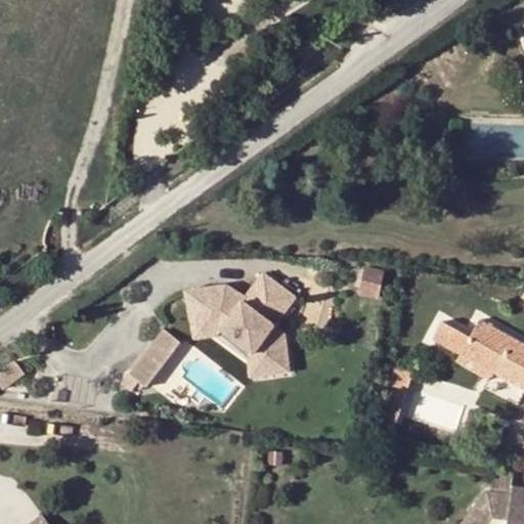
[(237,297),(235,289),(209,294),(214,324),(231,336),(262,357),(266,380),(300,374),(294,336),(282,329),(302,299),(269,276),(250,305),(237,297)]
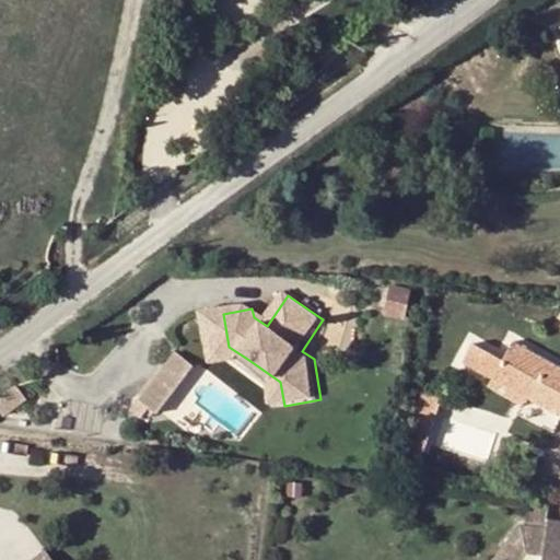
[(229,347),(223,314),(208,316),(216,369),(241,365),(277,388),(280,407),(284,406),(280,382),(247,359),(229,347)]
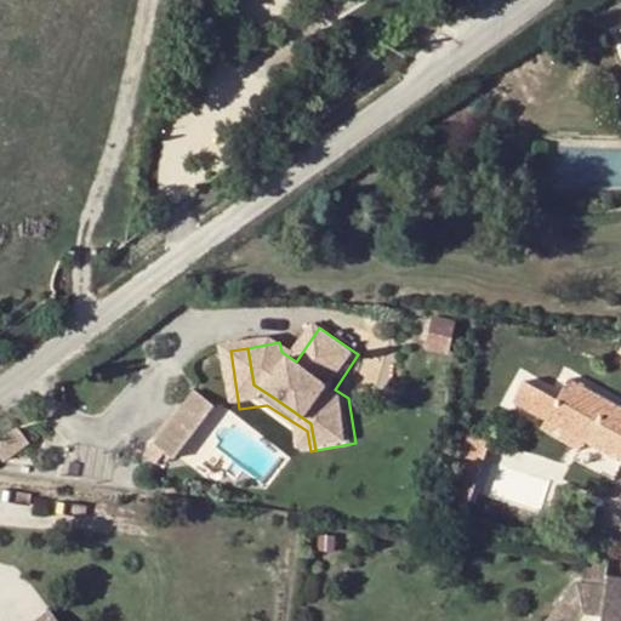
[(511,402),(545,420),(582,440),(620,461),(620,410),(567,381),(556,400),(523,382),(511,402)]
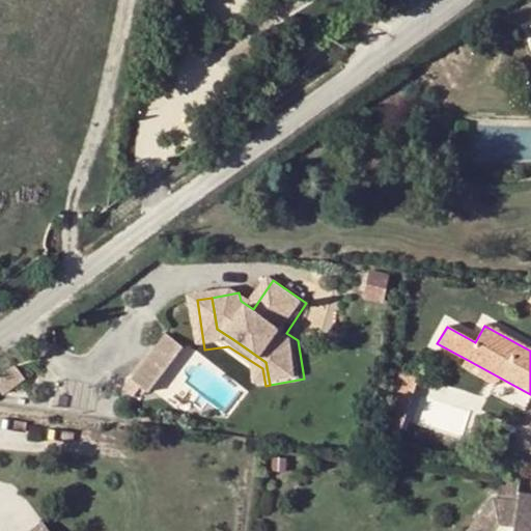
[(138,402),(147,409),(156,414),(194,356),(176,343),(138,402)]
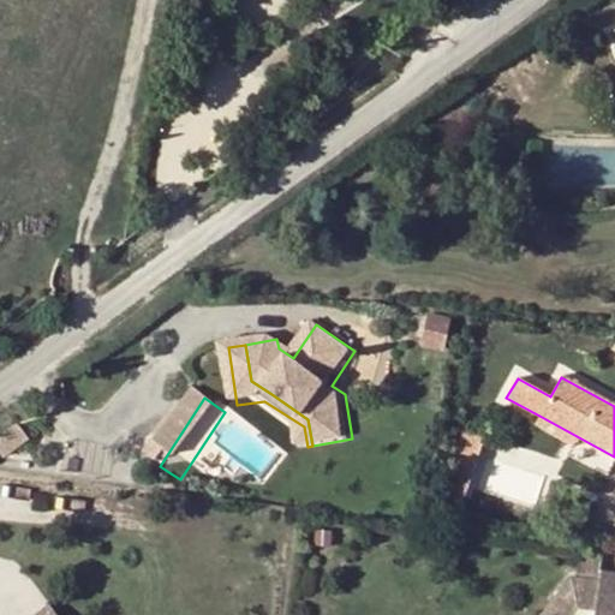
[(577,436),(539,416),(533,427),(572,447),(577,436)]
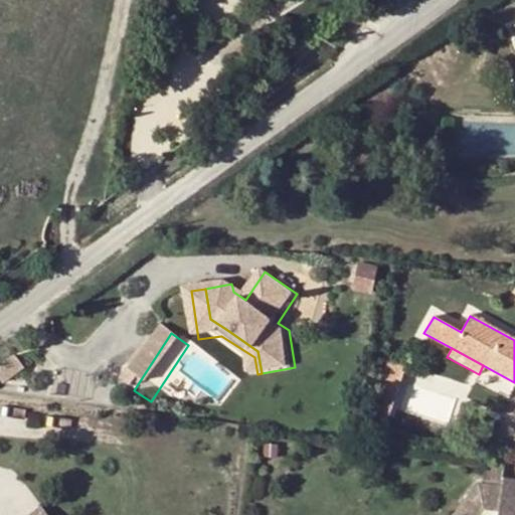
[(386,359),(383,365),(402,371),(403,364),(386,359)]
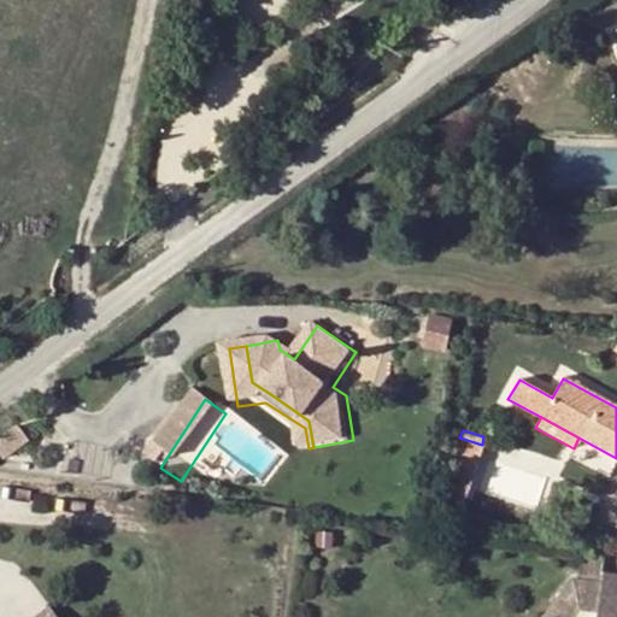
[(482,445),(459,438),(448,476),(470,485),(482,445)]
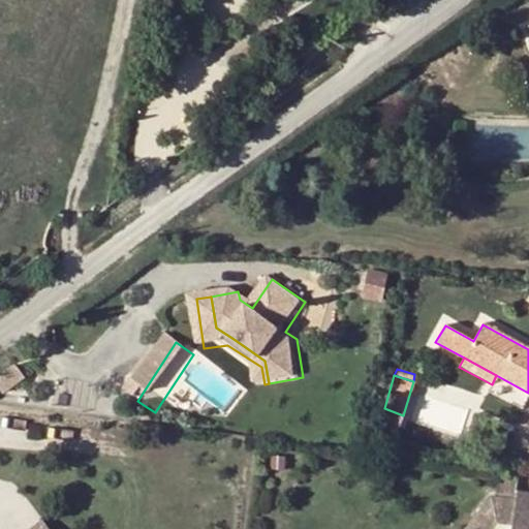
[(139,417),(147,407),(137,401),(130,411),(139,417)]
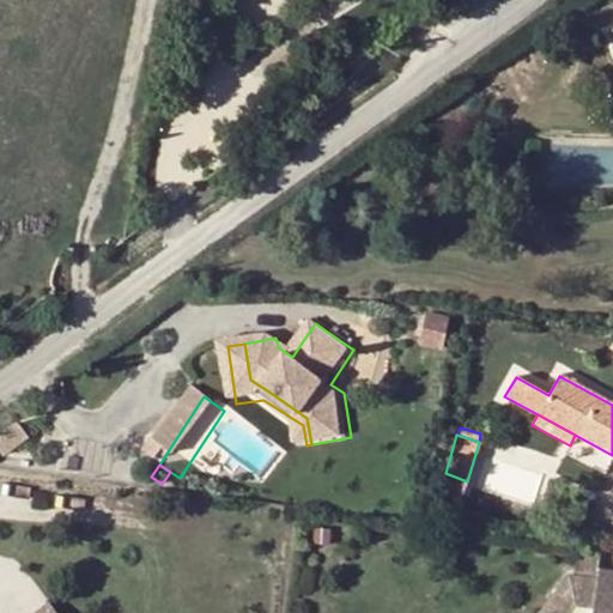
[(457,492),(447,490),(444,501),(455,503),(457,492)]
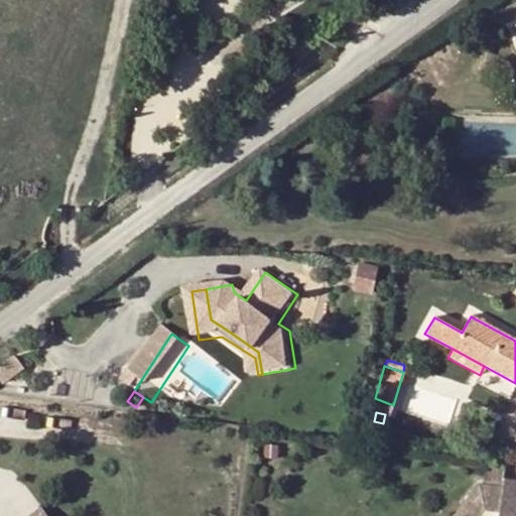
[(276,445),(264,444),(264,459),(276,459),(276,445)]
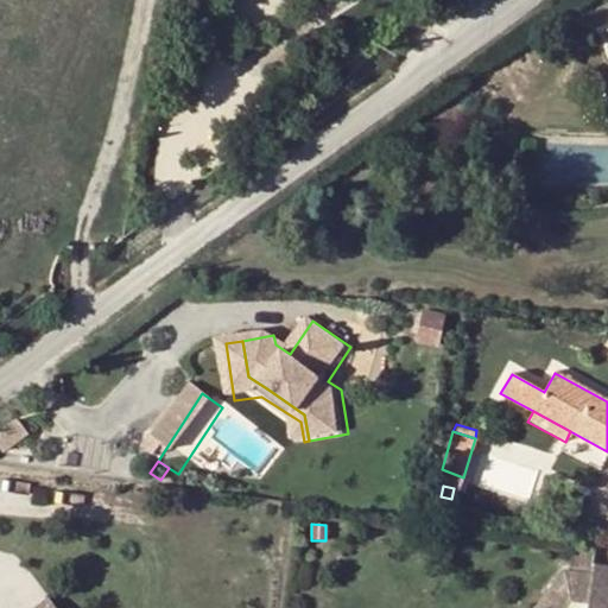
[(593,567),(595,550),(578,548),(577,556),(569,555),(565,577),(591,577),(593,567)]
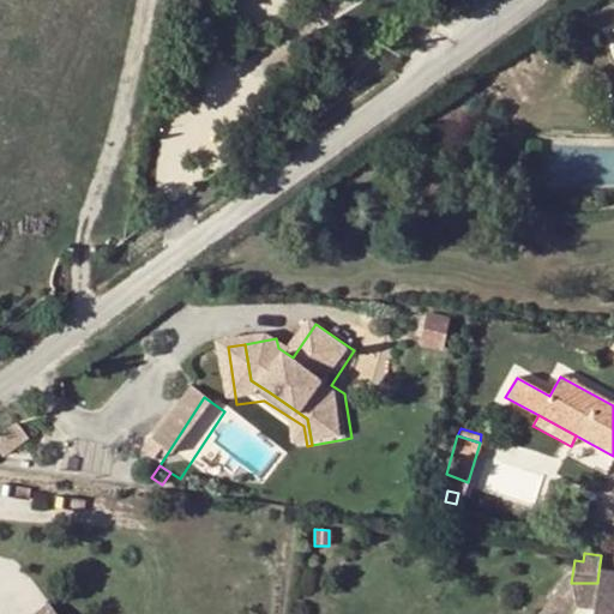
[(613,557),(601,555),(599,572),(613,573),(613,557)]
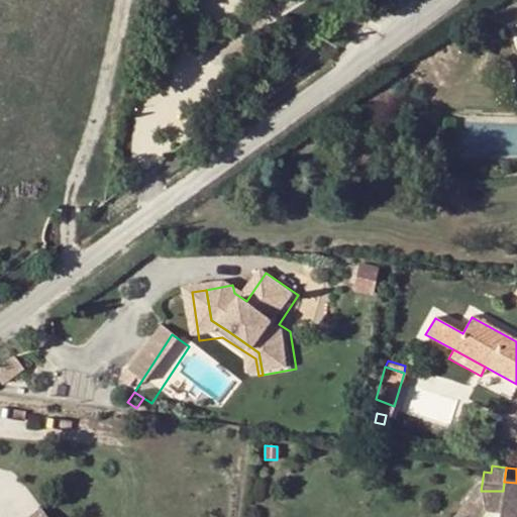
[(516,516),(516,483),(504,482),(503,491),(481,491),(476,491),(458,516),(516,516)]
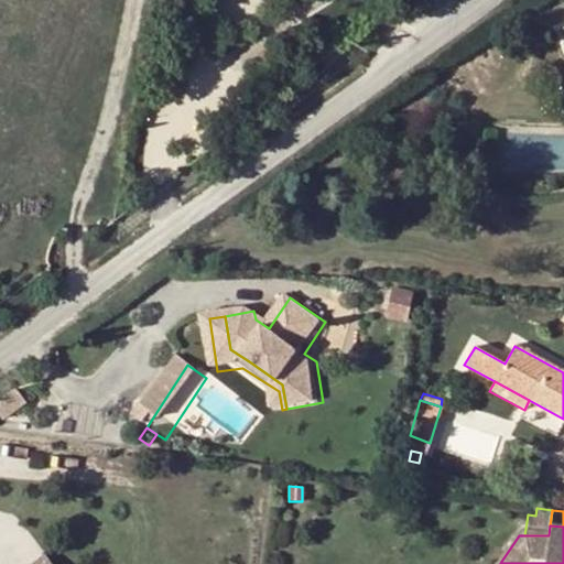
[(49,563),(42,554),(26,563),(49,563)]
